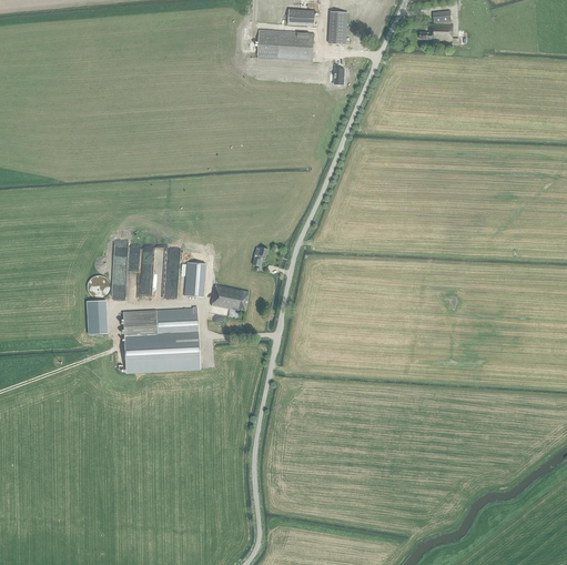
[(342,0),(342,6),(336,4),(336,9),(350,10),(350,7),(364,7),(364,0),(342,0)]
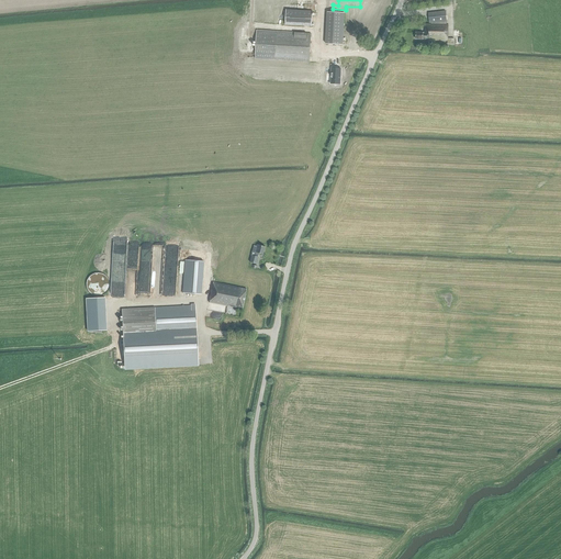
[(284,7),(283,22),(311,23),(311,9),(284,7)]
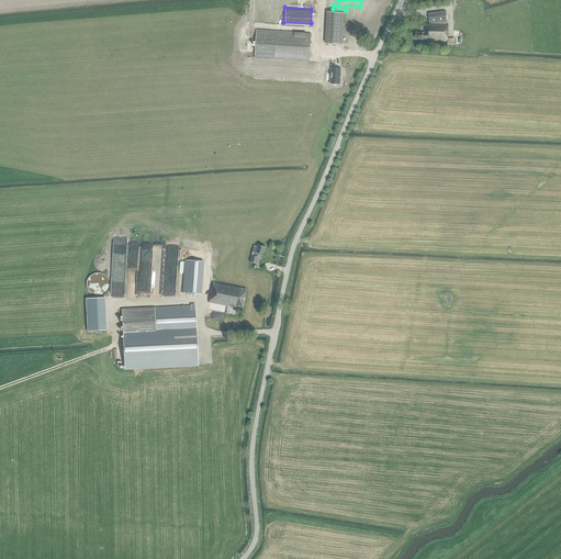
[(447,21),(434,21),(434,20),(445,18),(444,8),(427,10),(428,20),(430,20),(430,21),(424,21),(424,30),(415,30),(415,36),(422,36),(428,36),(428,37),(447,38),(447,41),(452,41),(452,35),(447,35),(447,21)]
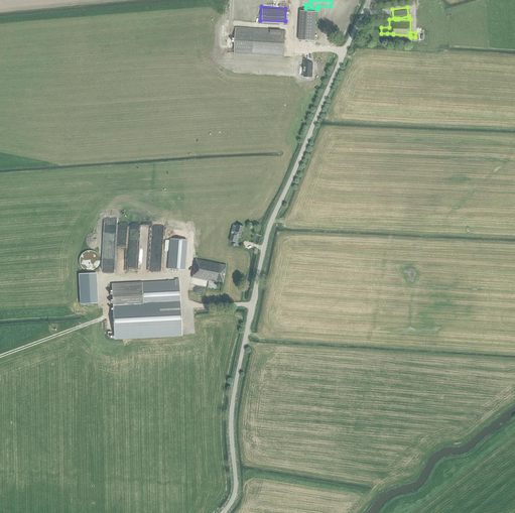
[(298,37),(313,38),(314,9),(299,8),(298,37)]
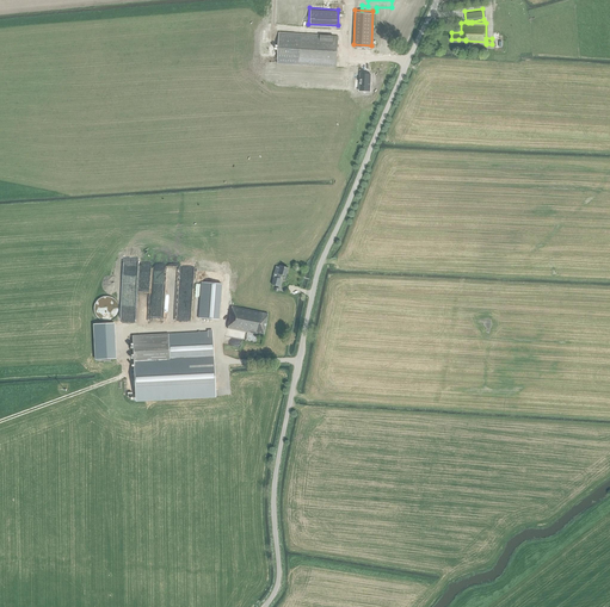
[(337,33),(278,30),(276,60),(336,63),(337,33)]
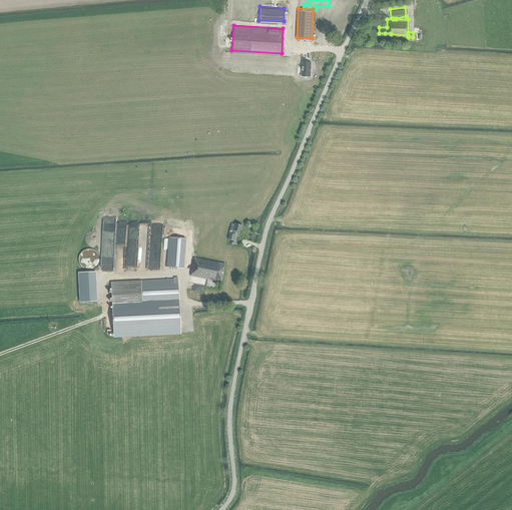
[(302,59),(301,73),(310,74),(311,60),(302,59)]
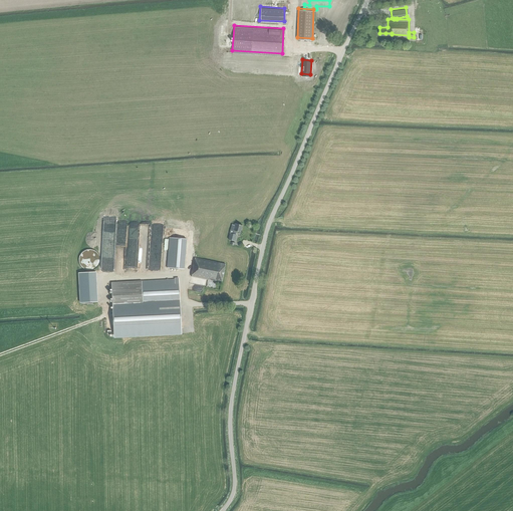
[(242,223),(234,221),(234,222),(231,222),(228,237),(234,239),(235,235),(234,235),(236,229),(240,230),(242,223)]
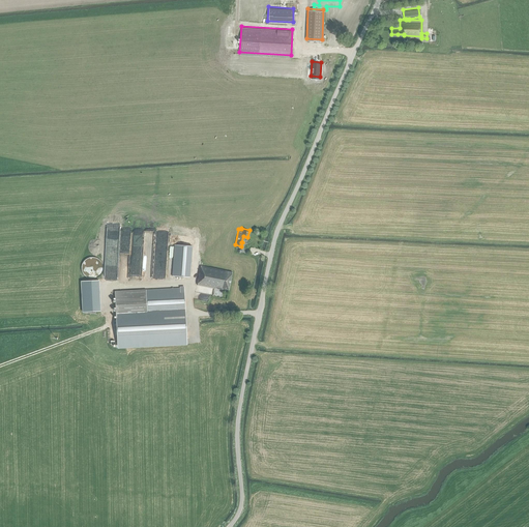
[(192,242),(174,240),(171,272),(188,273),(192,242)]
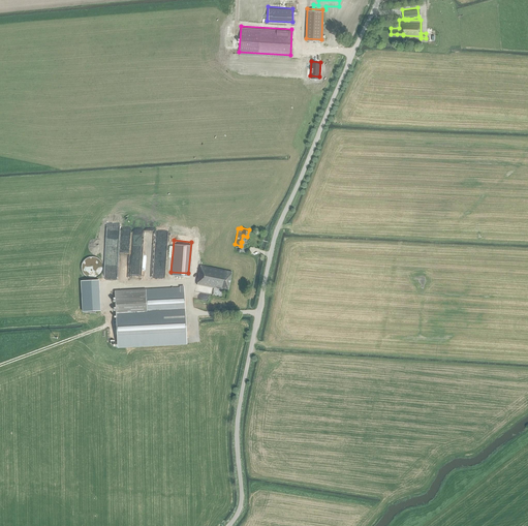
[(101,268),(102,265),(101,261),(100,259),(98,256),(95,255),(92,254),(89,254),(86,255),(84,256),(82,259),(81,261),(80,265),(81,268),(82,271),(84,273),(86,275),(89,276),(92,276),(95,275),(98,273),(100,271),(101,268)]
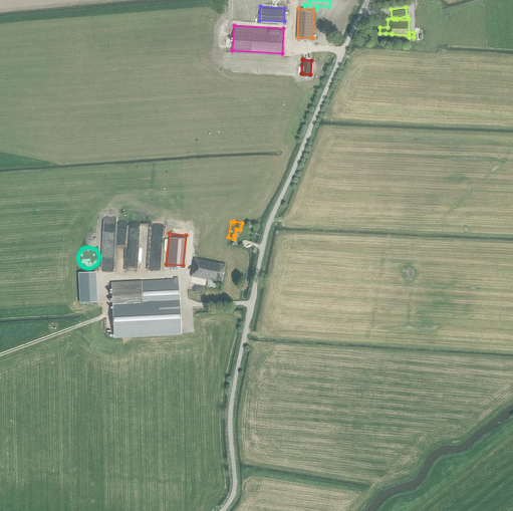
[(215,277),(221,278),(224,261),(194,255),(191,274),(209,277),(215,278),(215,277)]
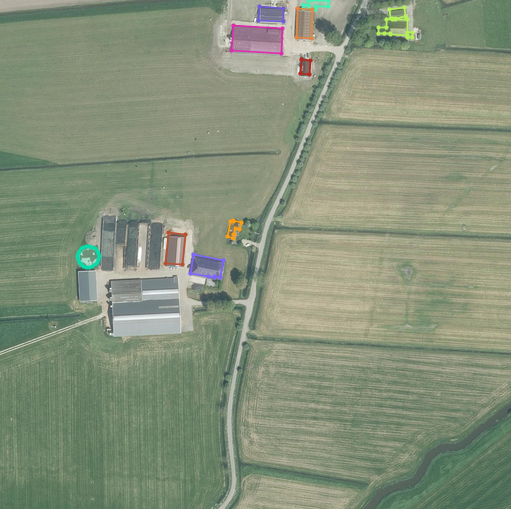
[(94,268),(77,269),(79,299),(96,298),(94,268)]
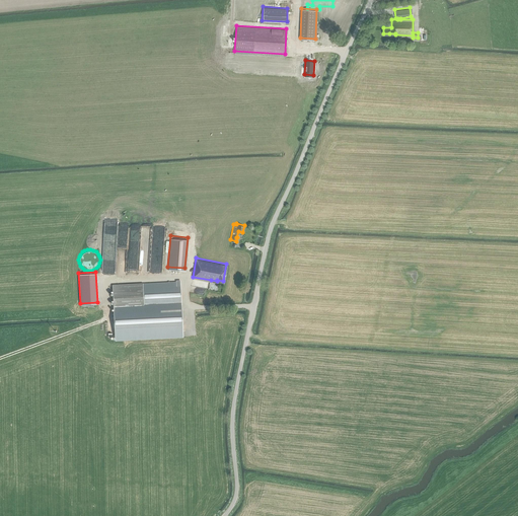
[(112,284),(115,338),(182,334),(180,305),(179,278),(175,279),(175,280),(142,282),(112,284)]
